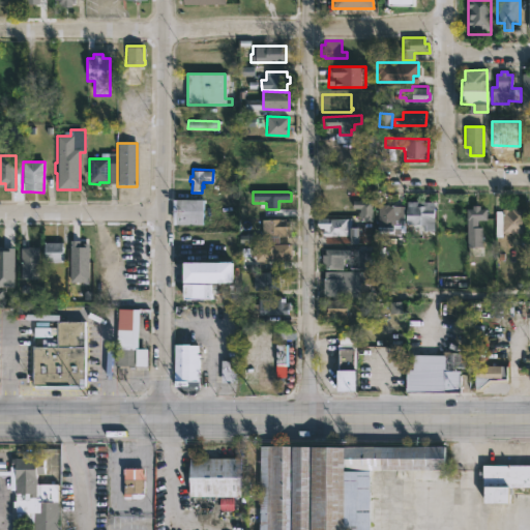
[(373,200),(373,222),(359,222),(359,217),(357,217),(357,212),(359,212),(359,209),(352,209),(352,201),(373,200)]
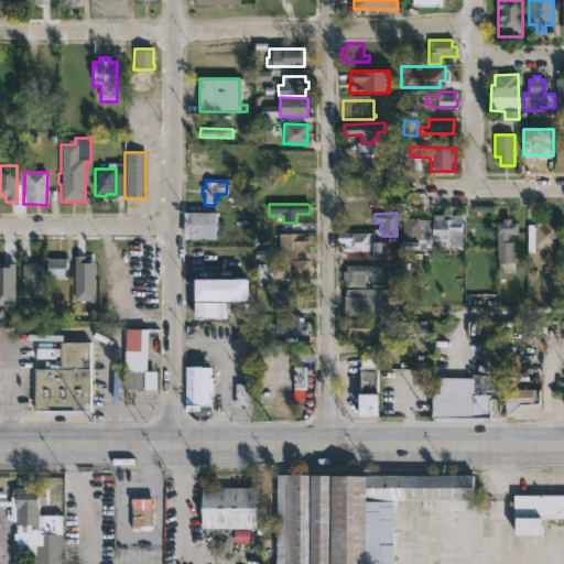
[(183,240),(183,214),(216,214),(216,240),(183,240)]
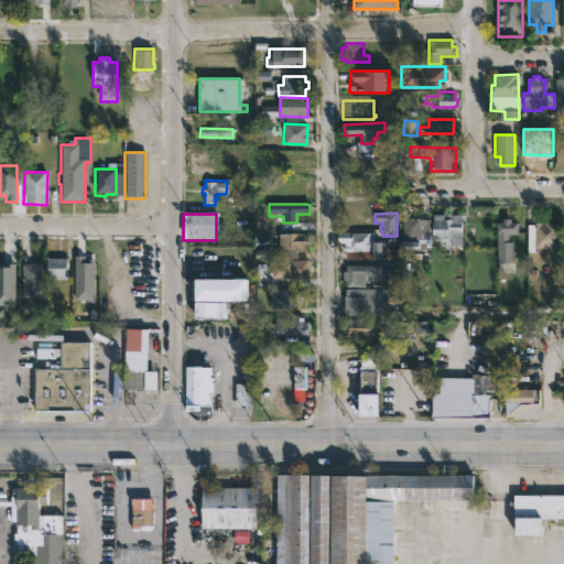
[(462,215),(462,248),(451,248),(451,238),(434,238),(435,215),(462,215)]
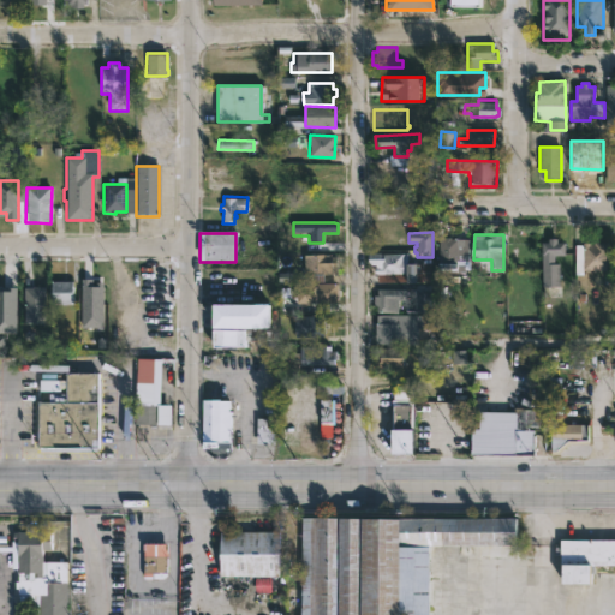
[(457,274),(440,274),(440,239),(467,239),(467,272),(457,272),(457,274)]
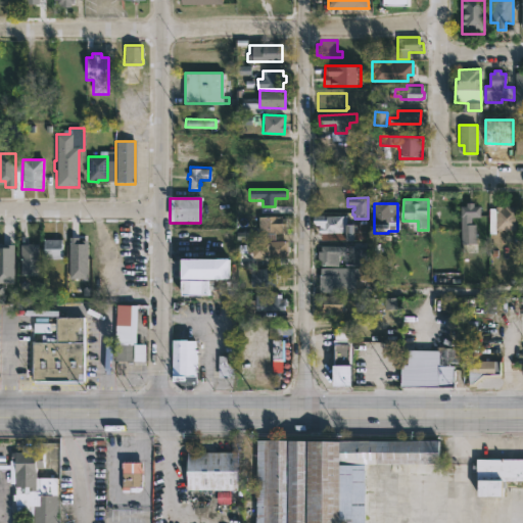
[(474,203),(474,206),(480,206),(480,218),(471,218),(471,224),(476,224),(476,247),(461,247),(460,206),(467,206),(467,203),(474,203)]
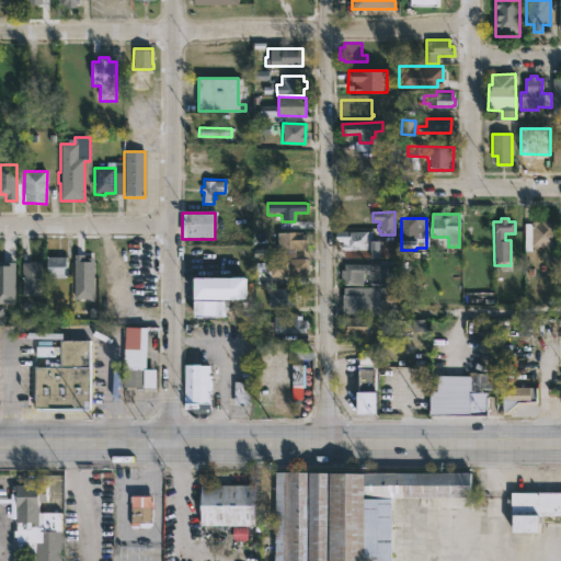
[(554,221),(554,247),(531,247),(531,250),(524,250),(524,225),(531,225),(531,221),(541,224),(541,221),(554,221)]
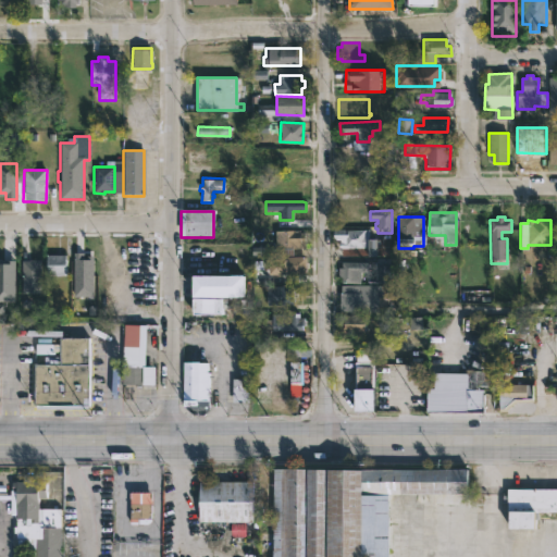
[(299,229),(299,233),(305,233),(305,247),(279,247),(279,227),(299,229)]
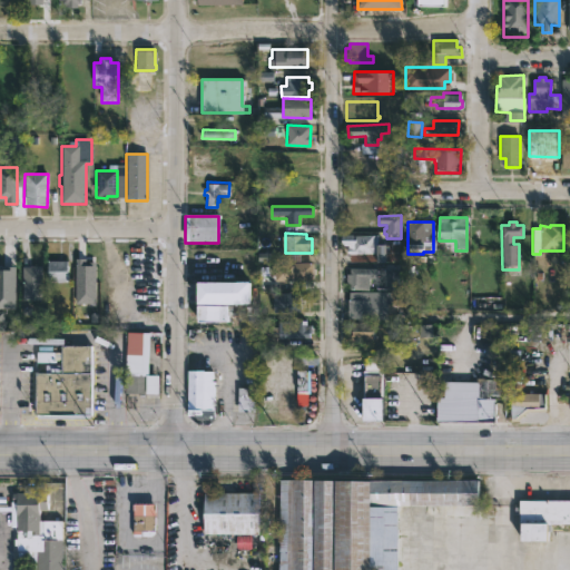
[(352,234),(377,235),(377,243),(385,244),(385,258),(375,258),(375,253),(347,252),(347,245),(341,245),(341,234),(352,234)]
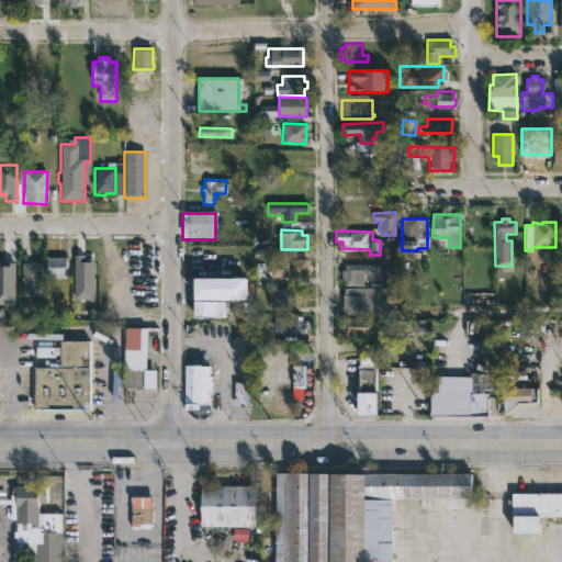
[(255,257),(273,258),(273,249),(255,248),(255,257)]
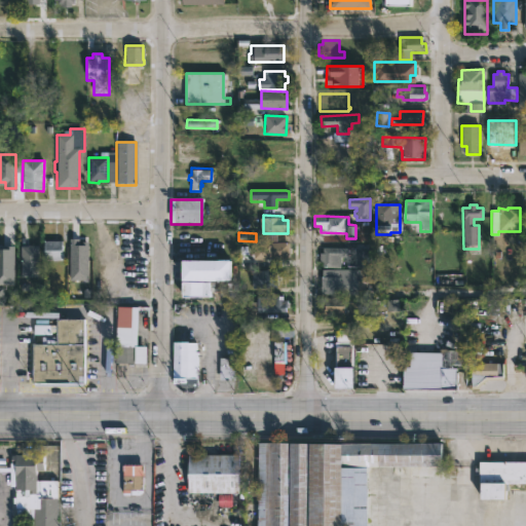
[(276,239),(276,241),(286,241),(286,258),(265,258),(265,234),(276,235),(276,239)]
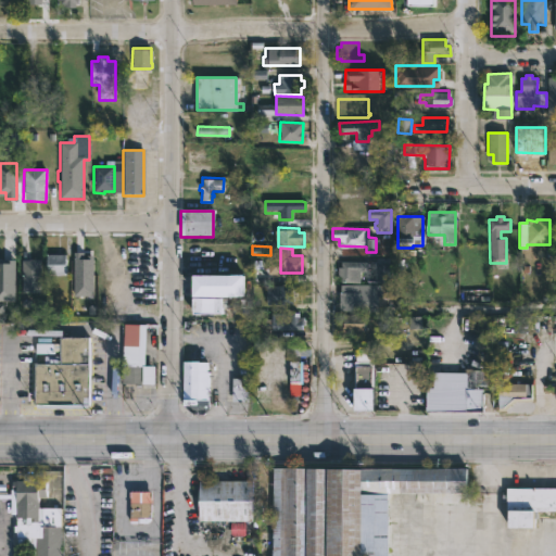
[(57,249),(57,253),(65,253),(65,274),(46,274),(46,253),(50,253),(50,249),(57,249)]
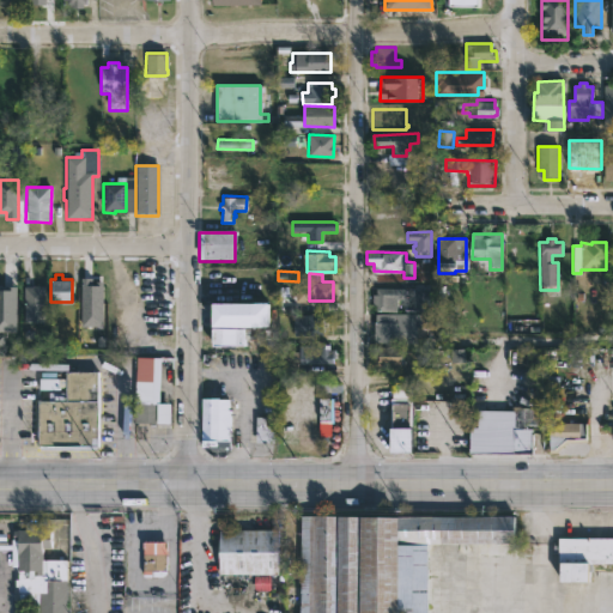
[(102,327),(80,327),(80,278),(97,278),(97,283),(102,283),(102,327)]
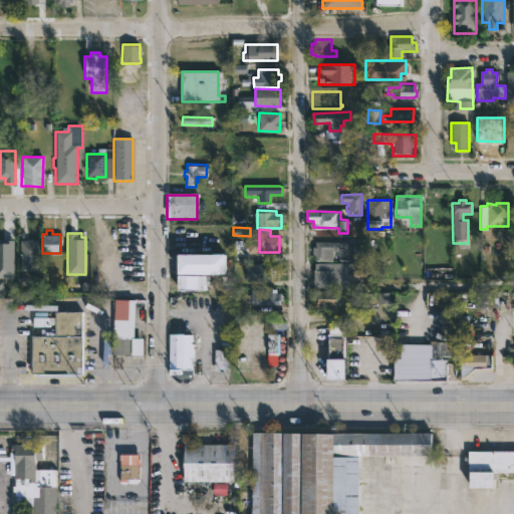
[(30,269),(20,269),(21,240),(27,240),(27,238),(38,238),(37,269),(30,269)]
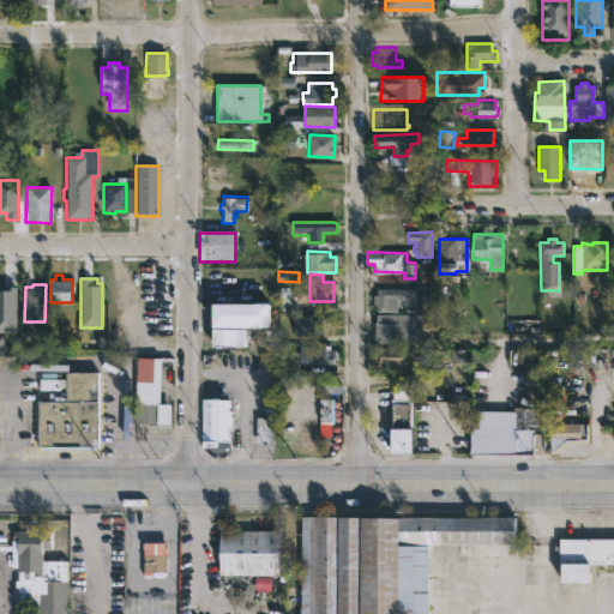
[(16,332),(0,332),(0,287),(8,287),(16,287),(16,332)]
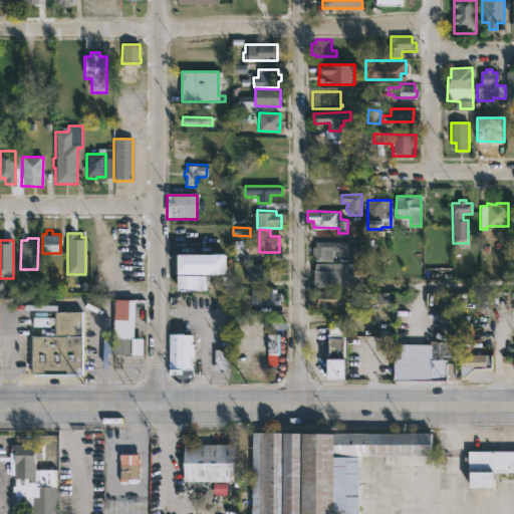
[(330,249),(330,261),(315,260),(316,254),(312,254),(312,246),(315,246),(315,240),(335,240),(335,249),(330,249)]
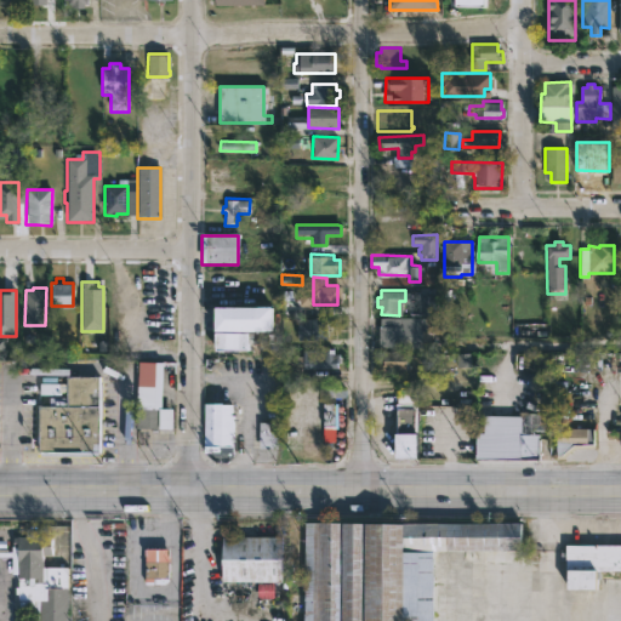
[(438,294),(438,314),(417,314),(417,294),(438,294)]
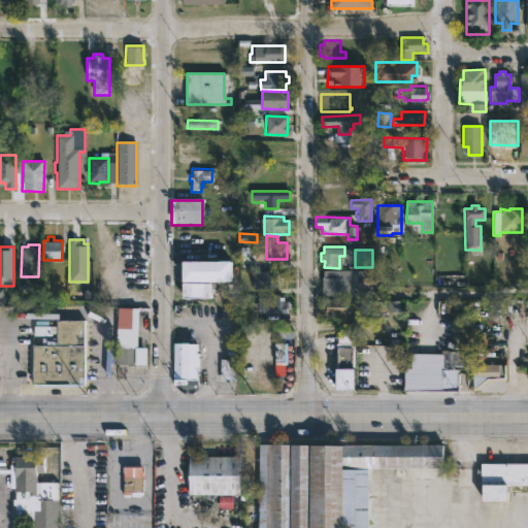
[(231,279),(183,279),(183,258),(231,258),(231,279)]
